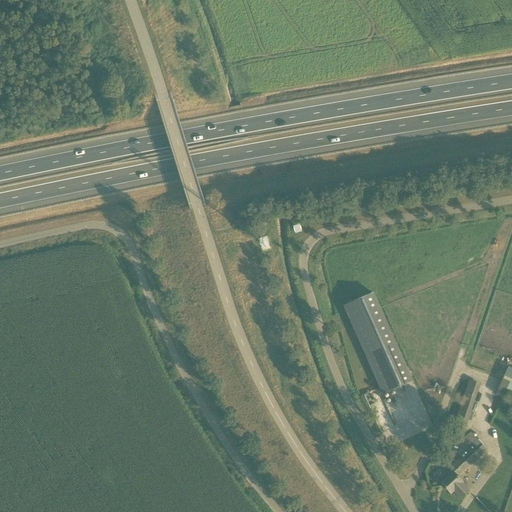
[(373,293),(344,306),(384,395),(412,382),(373,293)]
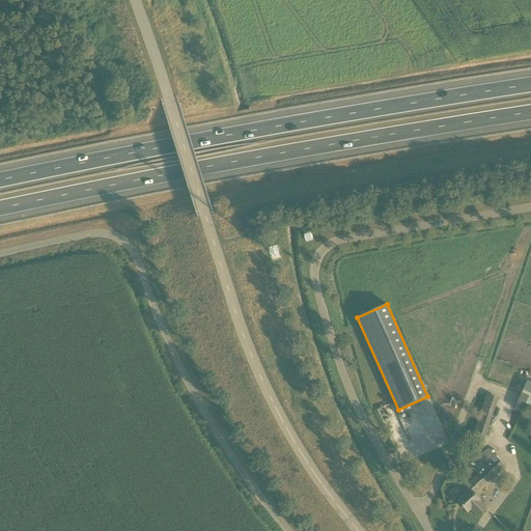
[(530,381),(529,380),(516,410),(526,413),(527,409),(530,410),(530,381)]
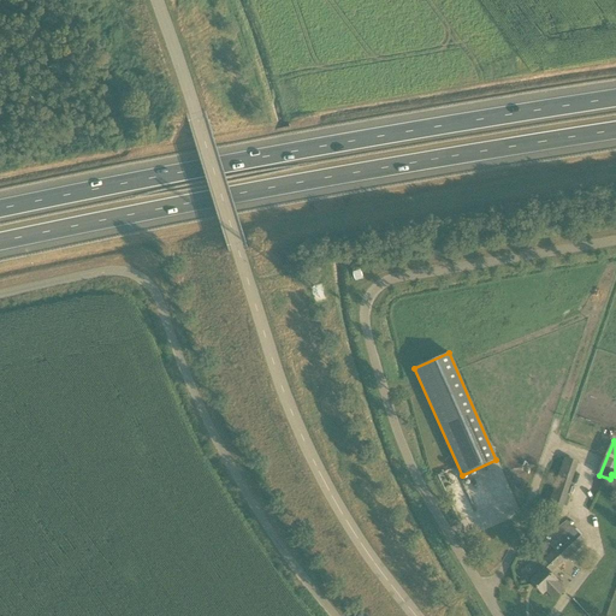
[(564,457),(543,527),(556,532),(578,462),(564,457)]
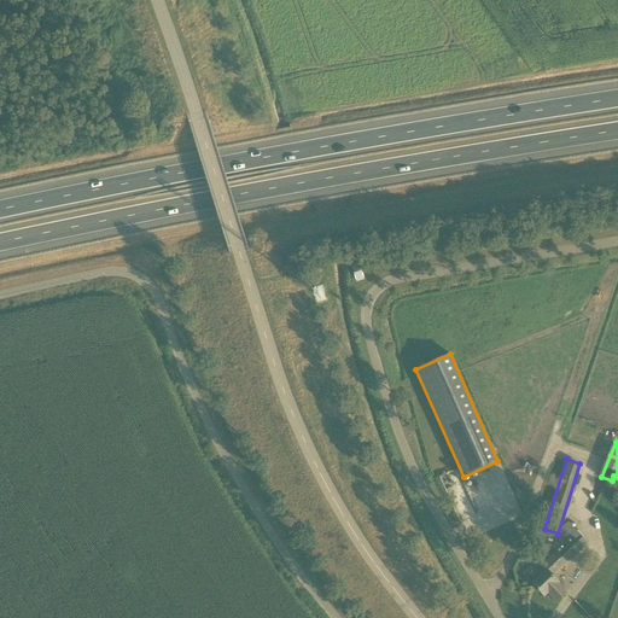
[(459,468),(442,476),(450,496),(458,493),(460,500),(470,496),(459,468)]
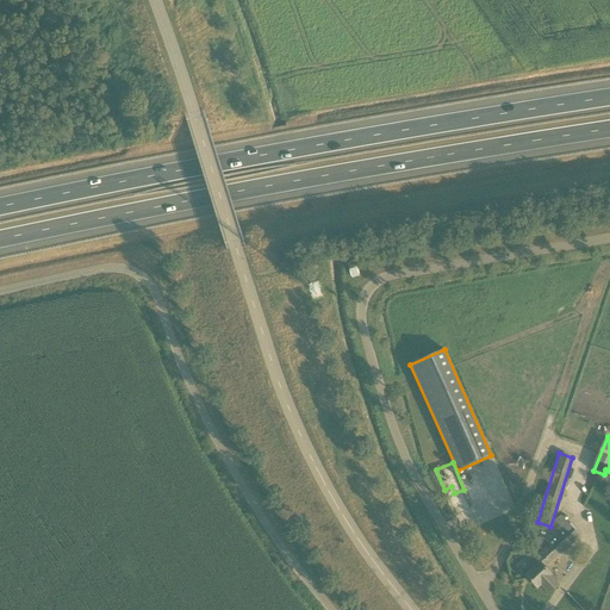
[(572,543),(562,533),(535,558),(539,562),(526,576),(537,589),(541,586),(549,595),(559,585),(552,577),(552,576),(546,570),(572,543)]
